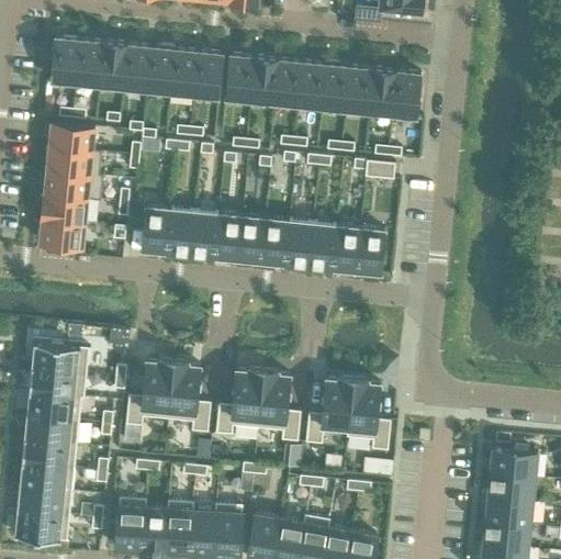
[(357,6),(355,21),(382,23),(383,9),(423,13),(424,0),(369,0),(369,7),(357,6)]
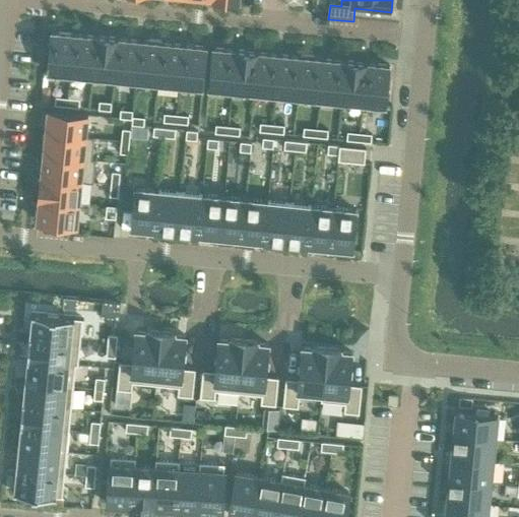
[(74,37),(52,35),(48,75),(70,77),(74,37)]
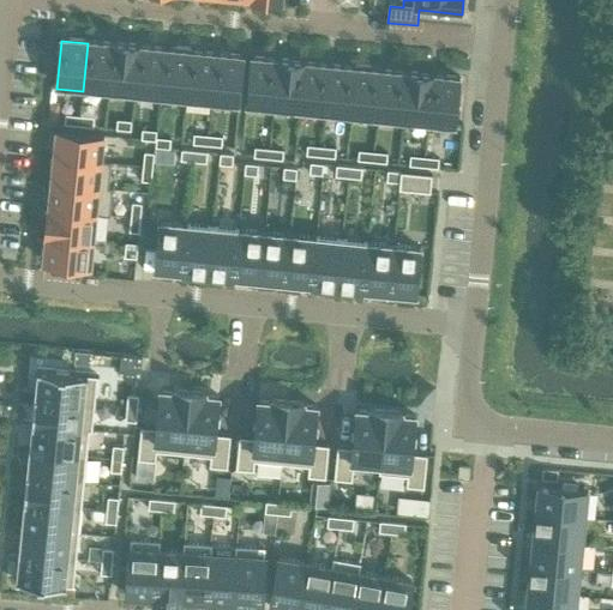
[(114,46),(88,43),(83,91),(109,94),(114,46)]
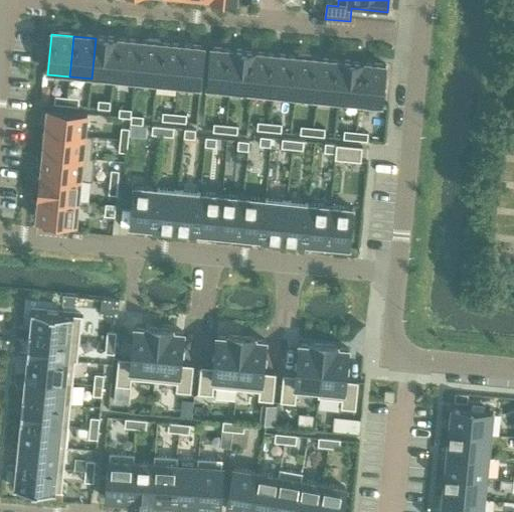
[(92,78),(113,80),(117,40),(106,39),(98,38),(96,38),(92,78)]
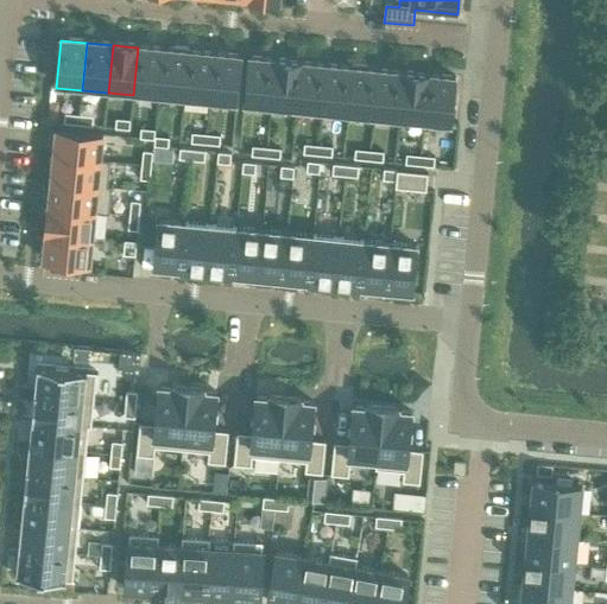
[(164,51),(138,48),(133,95),(159,99),(164,51)]
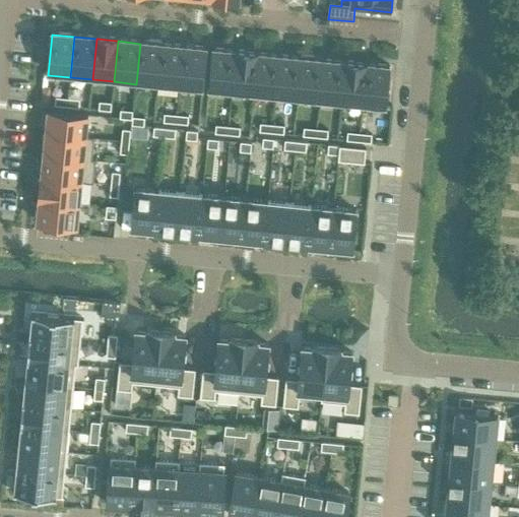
[(149,45),(140,44),(136,84),(157,86),(161,46),(161,45),(149,43),(149,45)]
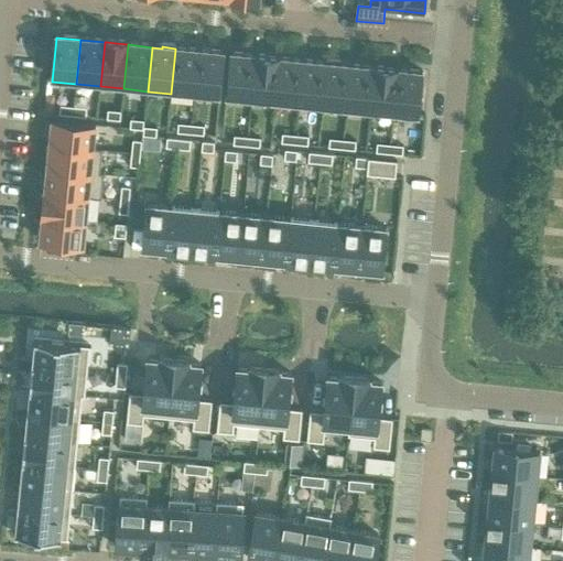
[(199,52),(175,50),(171,94),(195,96),(199,52)]
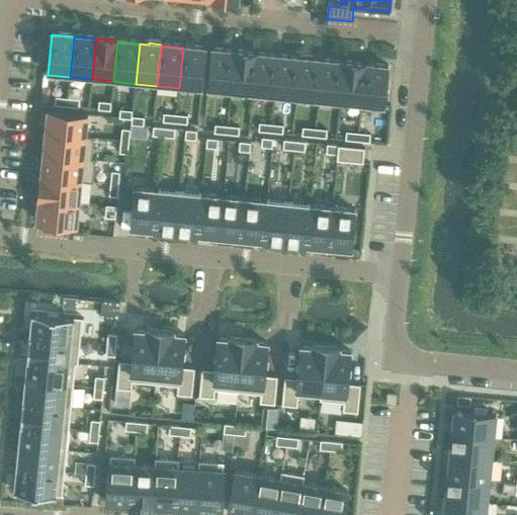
[(205,50),(183,48),(179,88),(201,90),(205,50)]
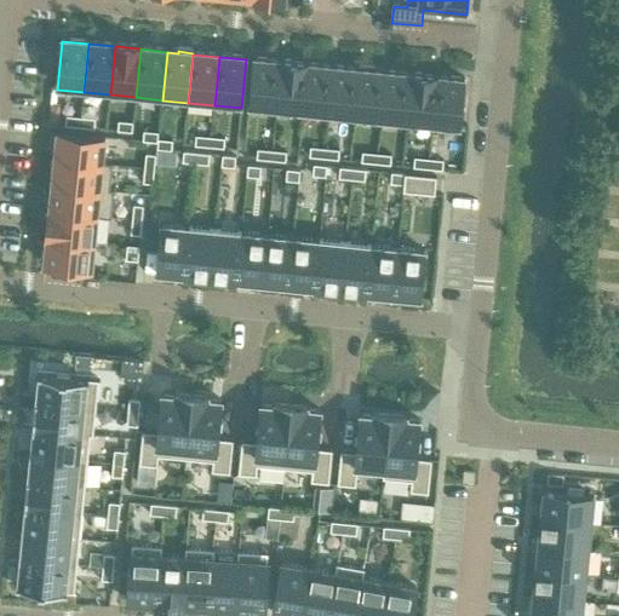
[(281,63),(254,61),(250,109),(276,111),(281,63)]
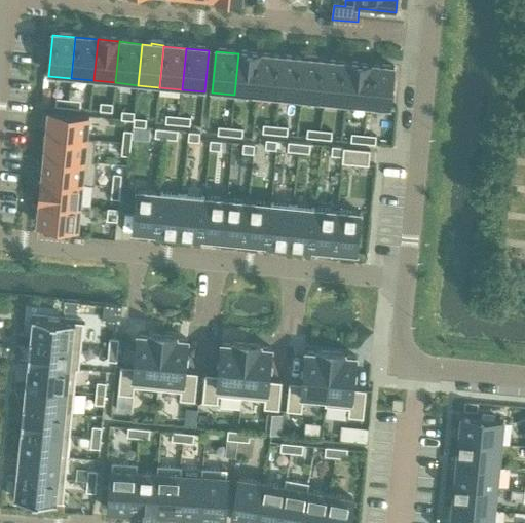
[(238,53),(234,95),(257,97),(261,55),(251,54),(239,53),(238,53)]
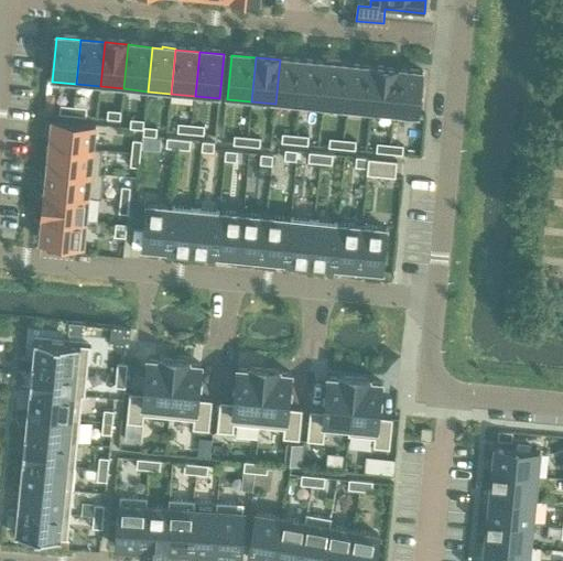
[(303,62),(280,60),(275,104),(299,106),(303,62)]
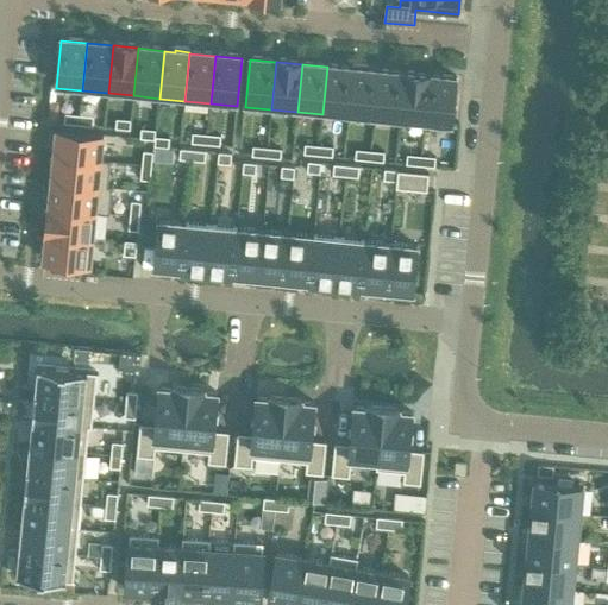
[(353,69),(327,67),(323,114),(349,117),(353,69)]
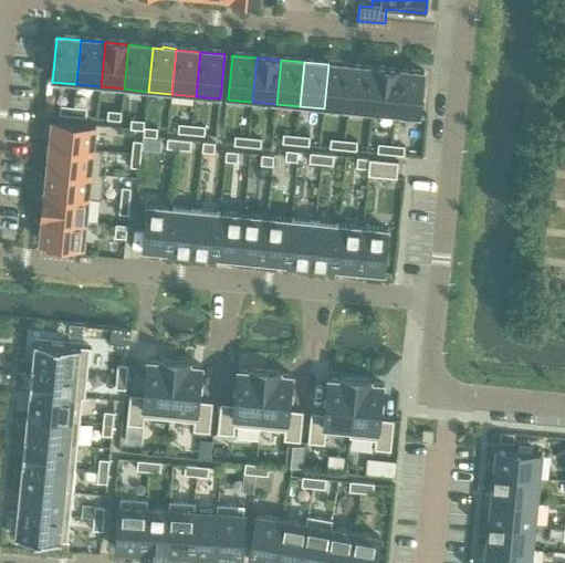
[(338,65),(328,64),(324,108),(347,112),(352,68),(352,65),(338,64),(338,65)]
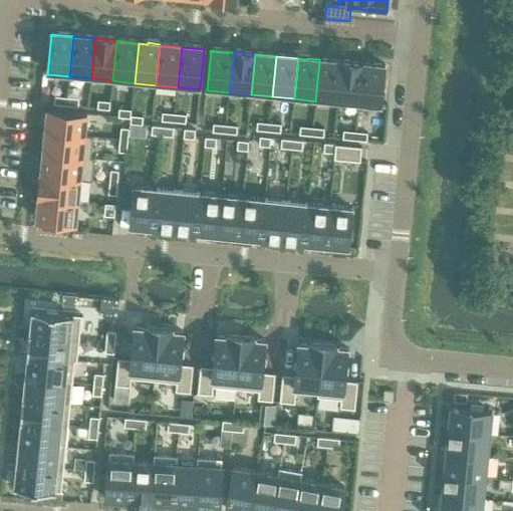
[(341,63),(319,61),(315,101),(337,103),(341,63)]
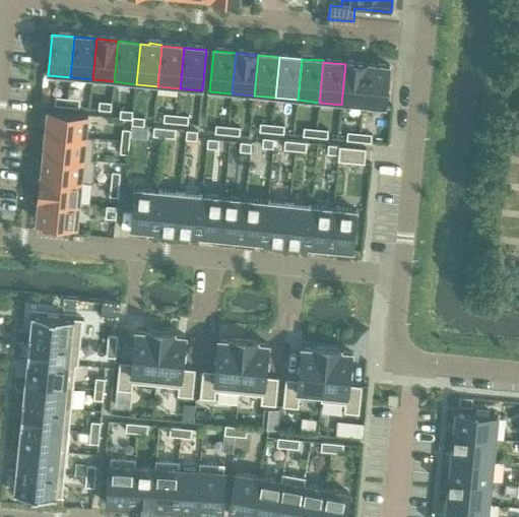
[(341,105),(363,107),(367,66),(367,65),(345,63),(345,64),(341,105)]
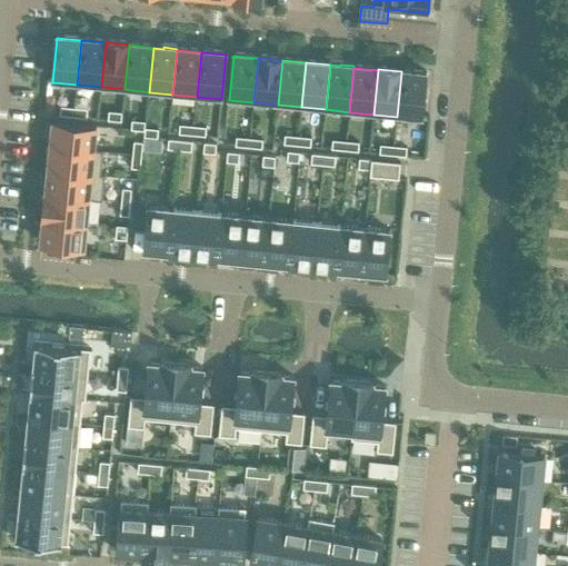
[(401,72),(397,117),(422,119),(422,118),(424,103),(426,103),(427,91),(425,90),(427,75),(405,72),(401,72)]
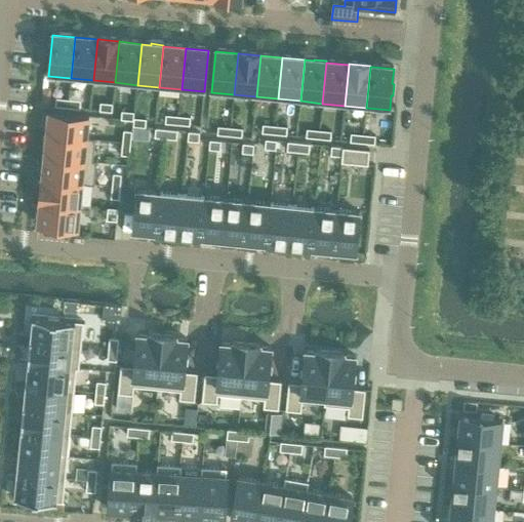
[(69,103),(56,101),(55,109),(68,111),(69,103)]
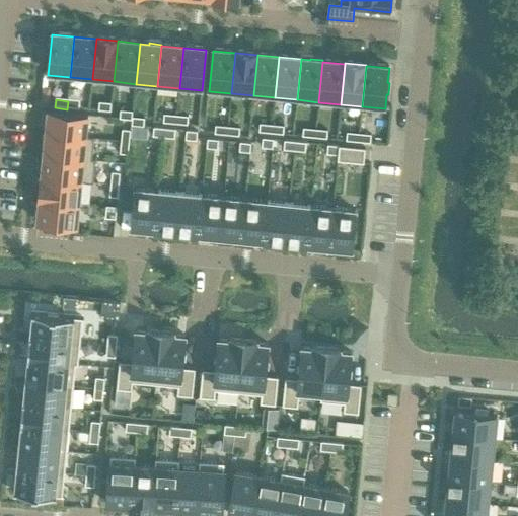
[(80,102),(68,101),(67,109),(79,111),(80,102)]
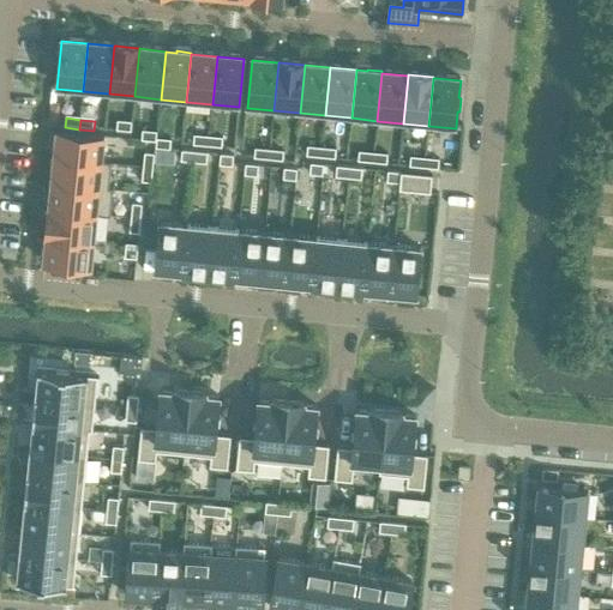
[(132,125),(118,124),(116,133),(131,134),(132,125)]
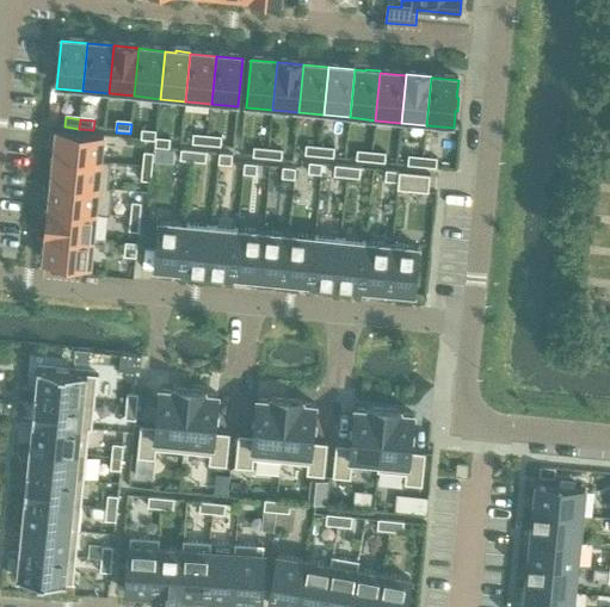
[(156,134),(142,132),(141,142),(155,143),(155,140),(156,134)]
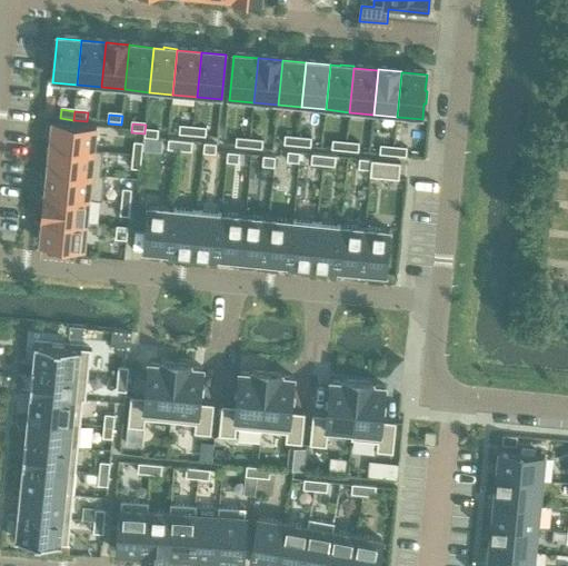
[(97,129),(52,125),(50,149),(95,154),(97,129)]
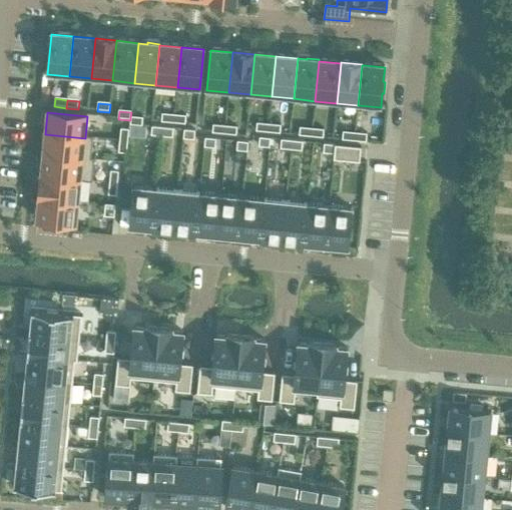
[(174,116),(162,115),(161,123),(173,124),(174,116)]
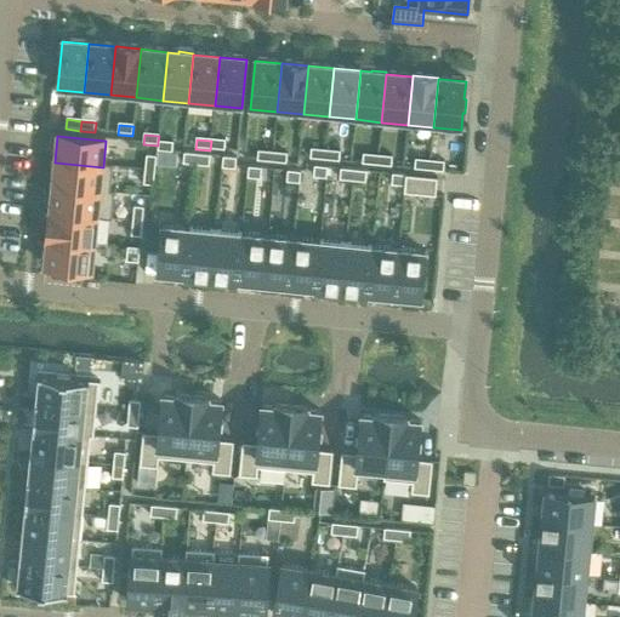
[(226,142),(211,141),(210,150),(225,152),(226,142)]
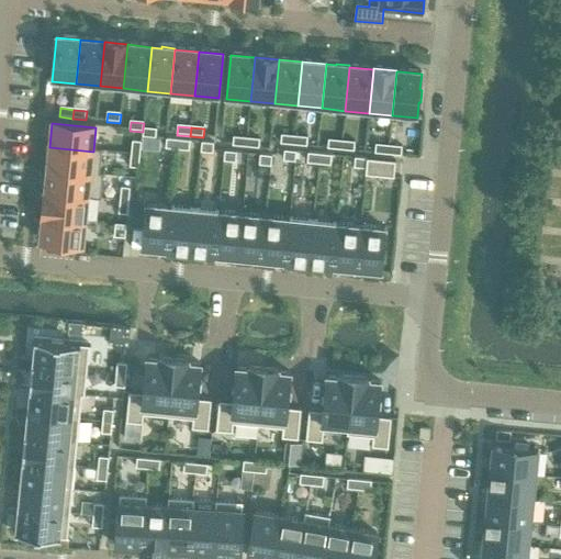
[(143,132),(143,137),(156,140),(156,131),(143,129),(143,132)]
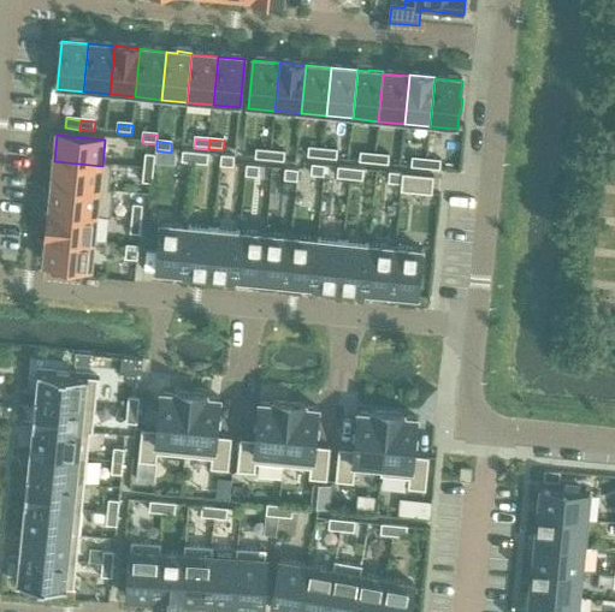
[(323,150),(309,149),(308,159),(323,160),(323,150)]
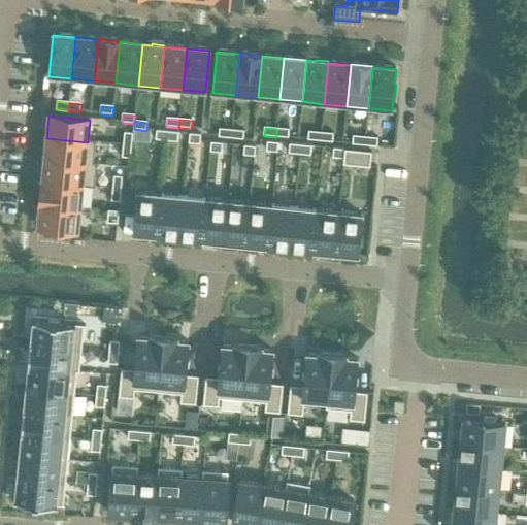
[(289,130),(276,129),(276,137),(289,138),(289,130)]
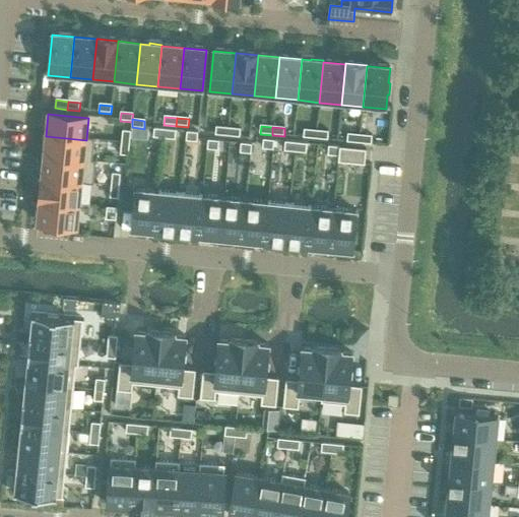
[(229,129),(216,128),(215,136),(228,137),(229,129)]
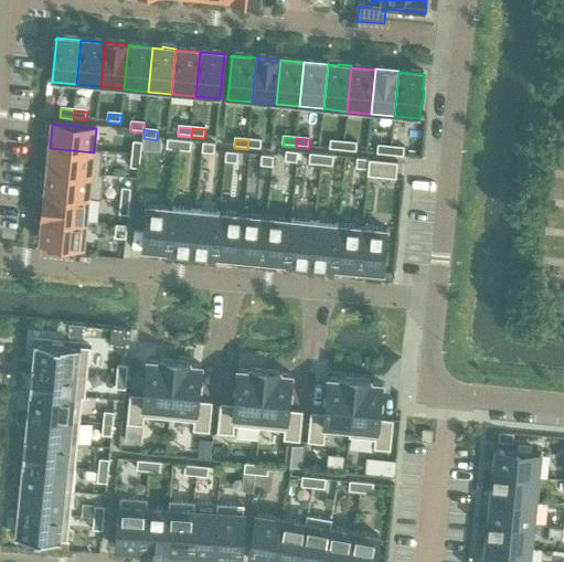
[(262,141),(248,140),(247,149),(261,150),(262,141)]
